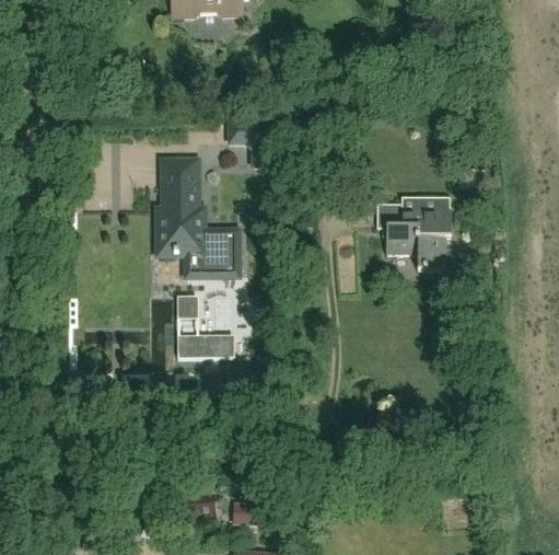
[(171,0),(172,16),(195,15),(202,8),(213,8),(221,15),(242,14),(241,0),(171,0)]
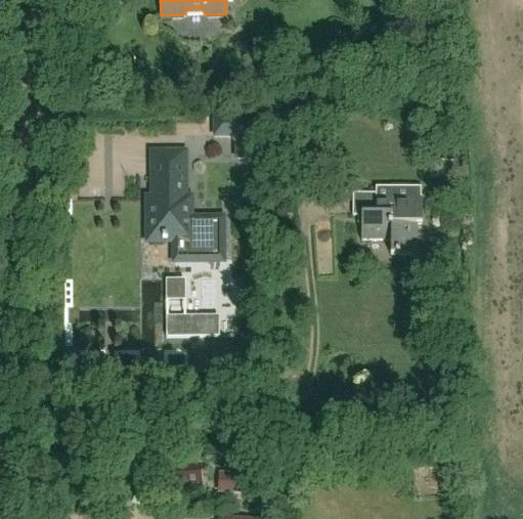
[(254,115),(211,116),(211,136),(229,135),(233,141),(233,157),(255,157),(254,115)]
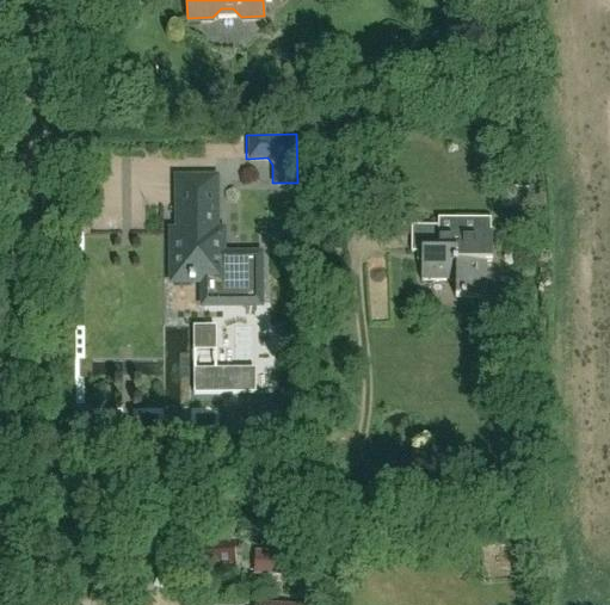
[(221,252),(221,228),(215,228),(214,176),(177,176),(178,228),(172,228),(173,278),(203,277),(203,301),(258,301),(258,252),(221,252)]
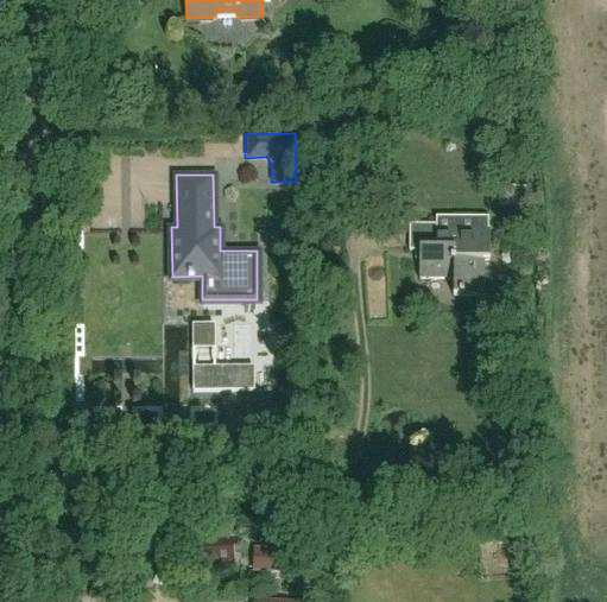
[(498,182),(498,198),(536,200),(537,183),(498,182)]
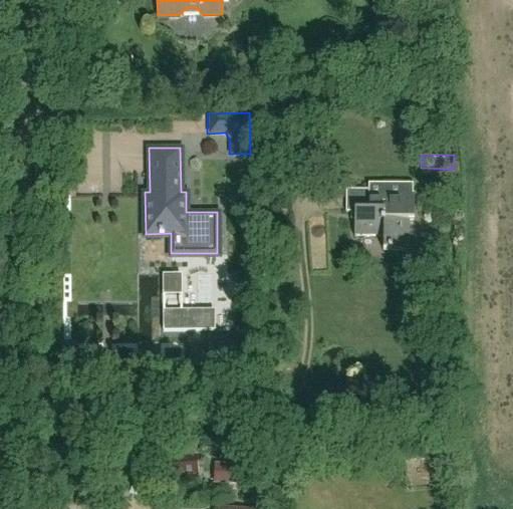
[(411,191),(411,182),(367,182),(367,207),(354,207),(354,235),(382,235),(382,248),(409,248),(409,217),(413,217),(413,191),(411,191)]
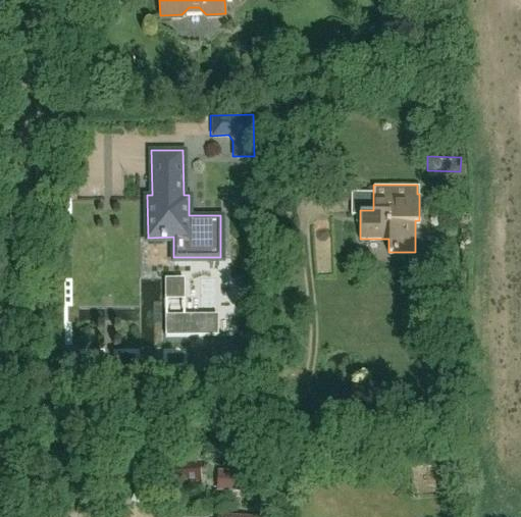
[(184,296),(184,275),(164,275),(164,296),(184,296)]
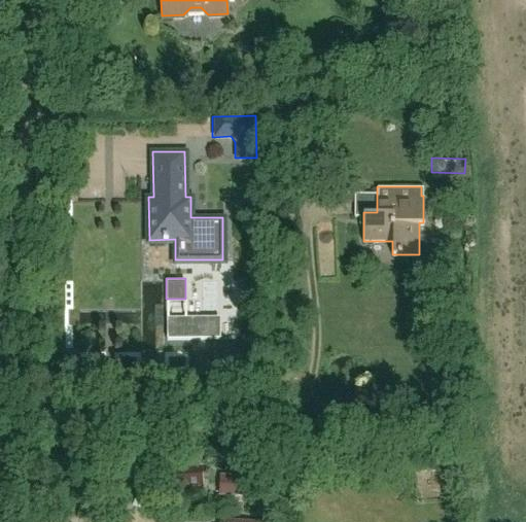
[(217,335),(217,316),(167,316),(167,336),(219,335),(217,335)]
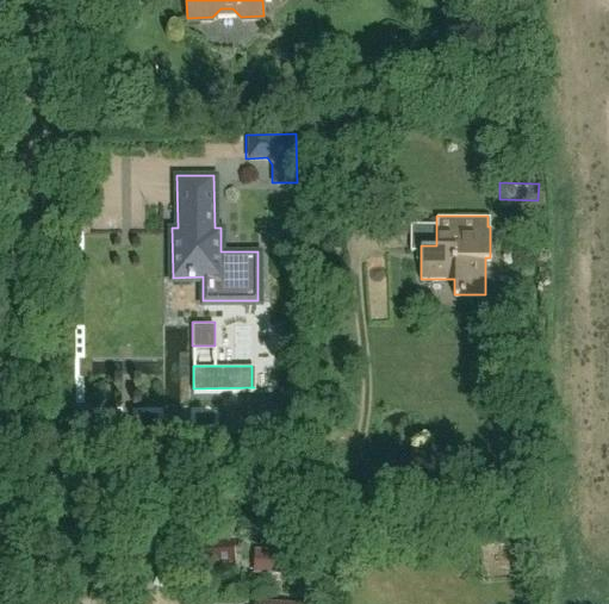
[(503,480),(503,491),(517,489),(516,479),(503,480)]
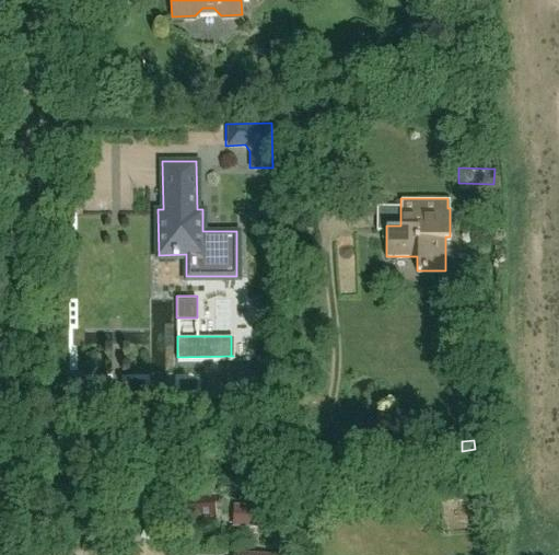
[(323,478),(310,480),(311,489),(323,488),(323,478)]
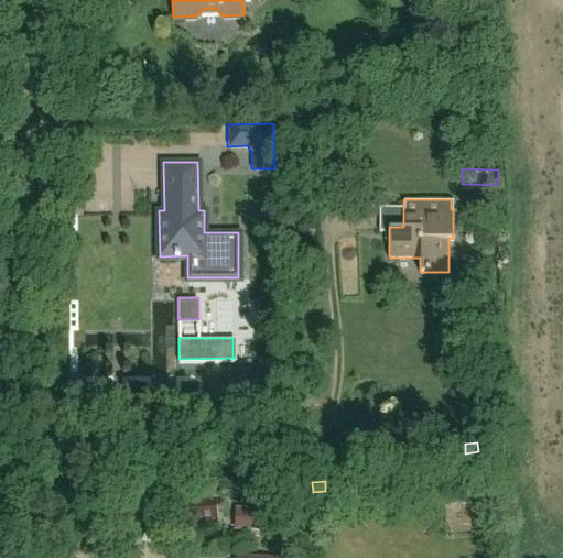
[(176,521),(217,517),(215,494),(174,498),(176,521)]
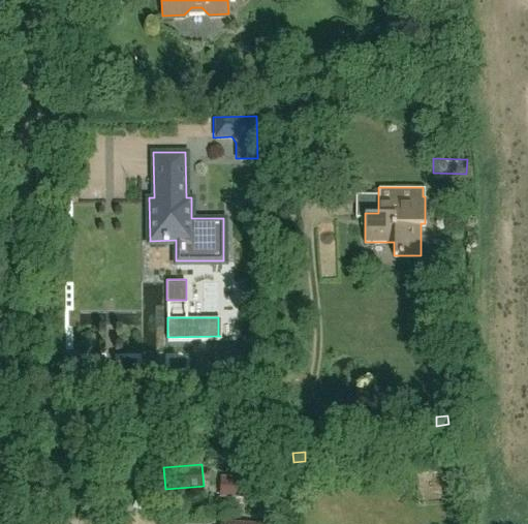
[(251,475),(219,474),(219,494),(251,495),(251,475)]
